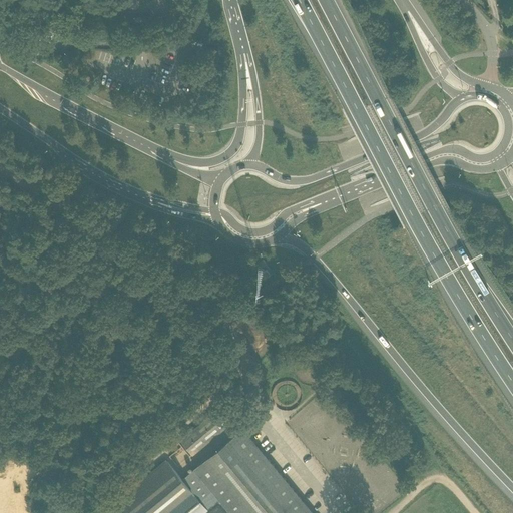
[(267,270),(259,275),(262,280),(270,275),(267,270)]
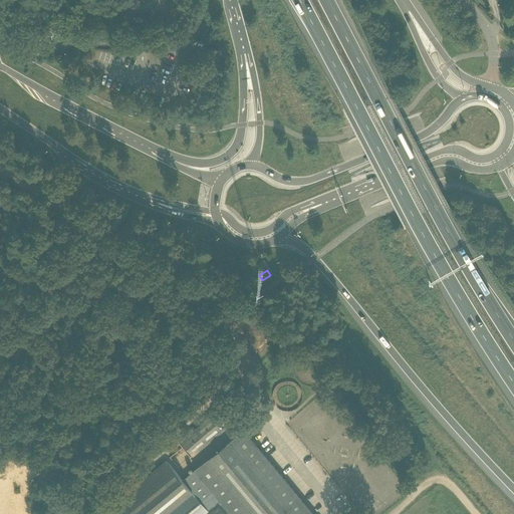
[(223,406),(181,442),(193,456),(235,420),(223,406)]
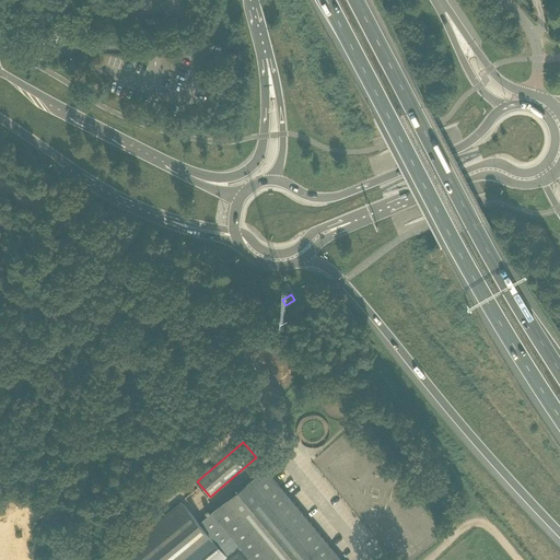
[(212,512),(199,523),(225,556),(226,557),(236,548),(240,545),(252,559),(341,559),(265,467),(211,511),(212,512)]
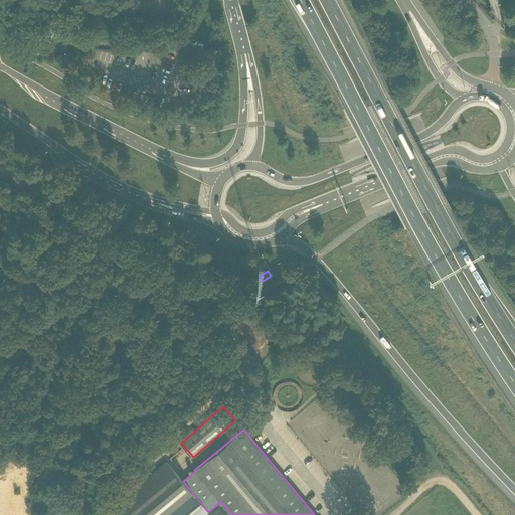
[(126,506),(115,514),(202,514),(207,511),(183,481),(168,463),(121,501),(126,506)]
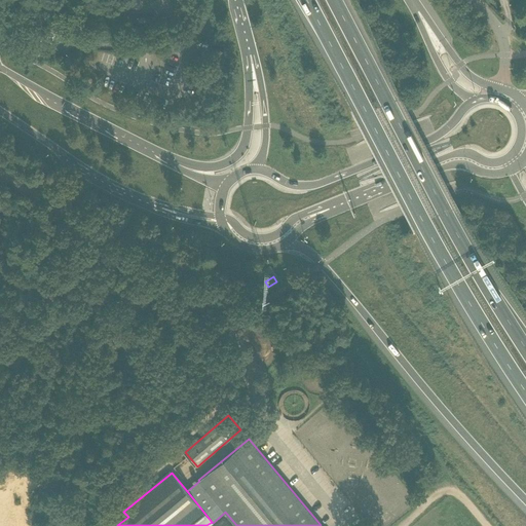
[(231,525),(223,516),(210,525),(231,525)]
